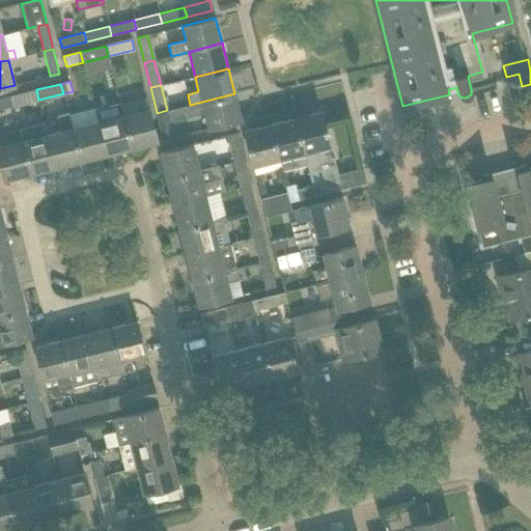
[(36,89),(10,96),(14,107),(38,100),(36,89)]
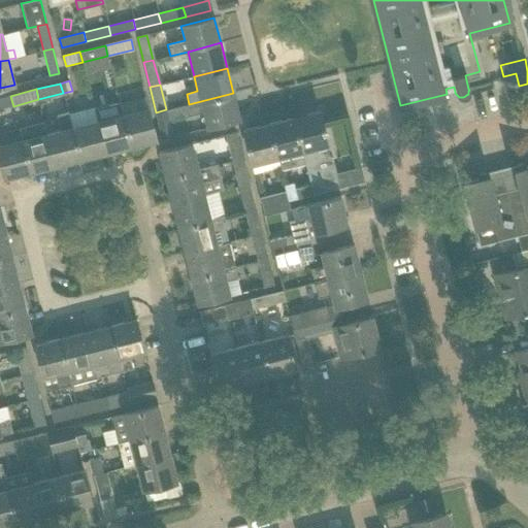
[(233,93),(189,104),(185,105),(187,116),(202,112),(206,128),(239,120),(233,93)]
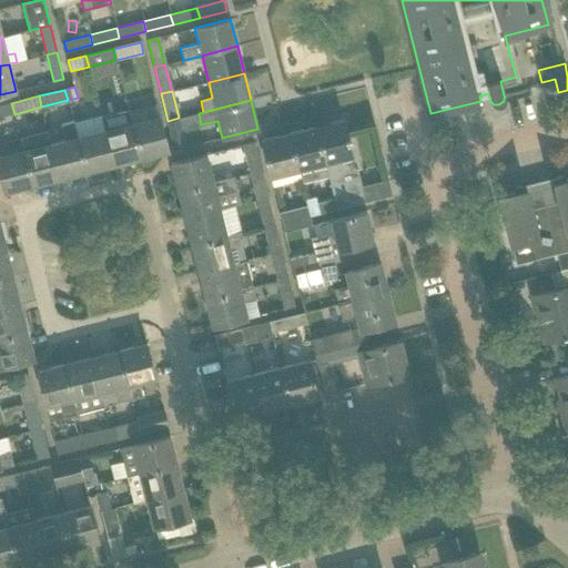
[(0,117),(14,114),(11,103),(0,105),(0,117)]
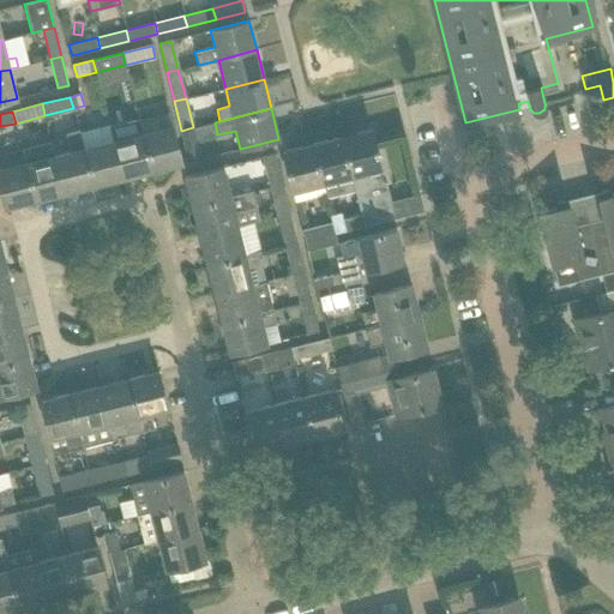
[(109,125),(79,132),(92,186),(122,179),(113,140),(109,125)]
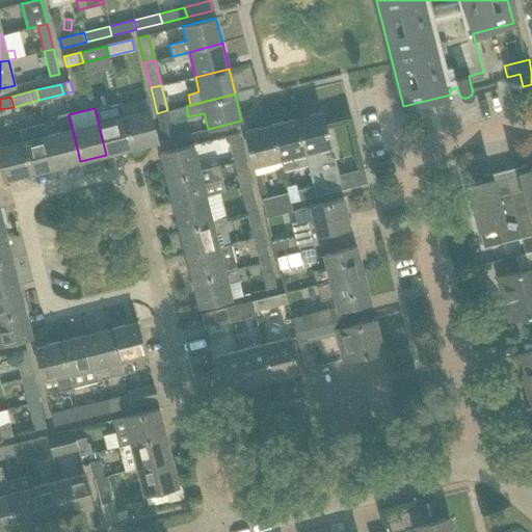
[(150,109),(124,115),(132,149),(157,142),(153,122),(150,109)]
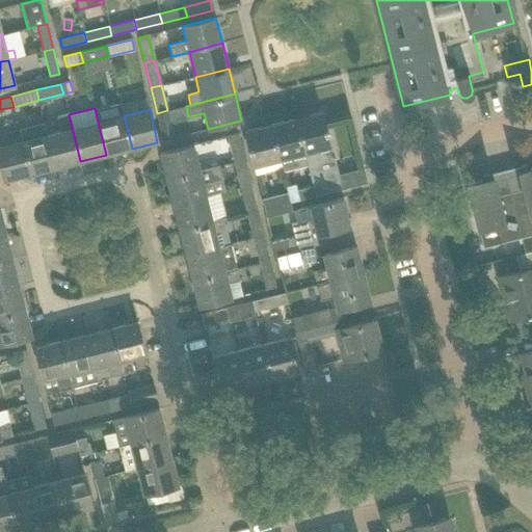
[(167,110),(157,113),(164,138),(174,136),(167,110)]
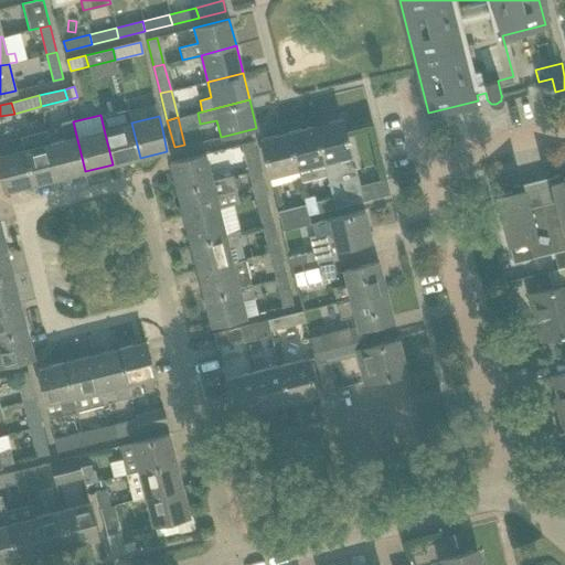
[(64,139),(50,144),(59,178),(85,171),(73,121),(72,119),(60,123),(64,139)]
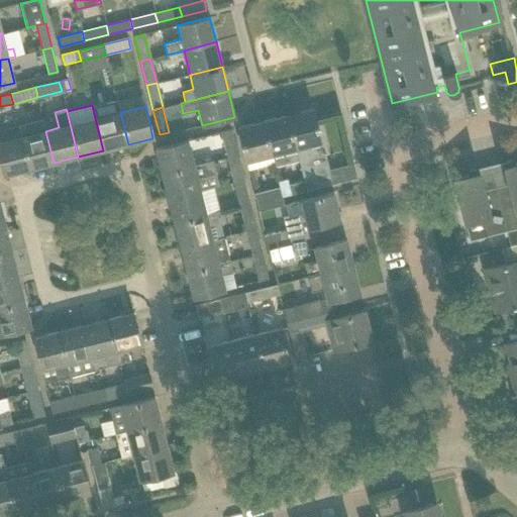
[(320,142),(312,109),(288,115),(296,149),(303,176),(315,174),(308,145),(320,142)]
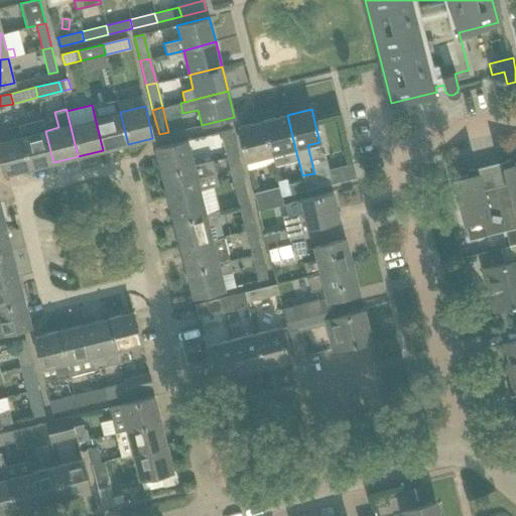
[(120,112),(95,118),(103,150),(128,144),(120,112)]
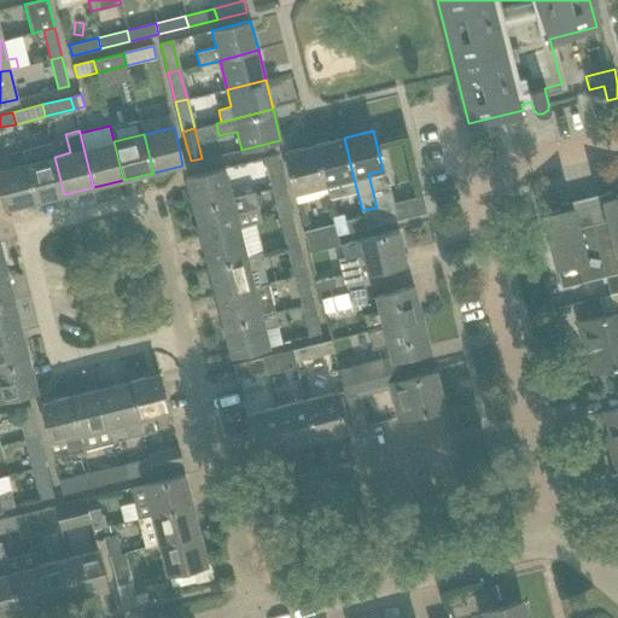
[(344,138),(314,145),(324,186),(325,186),(354,179),(344,138)]
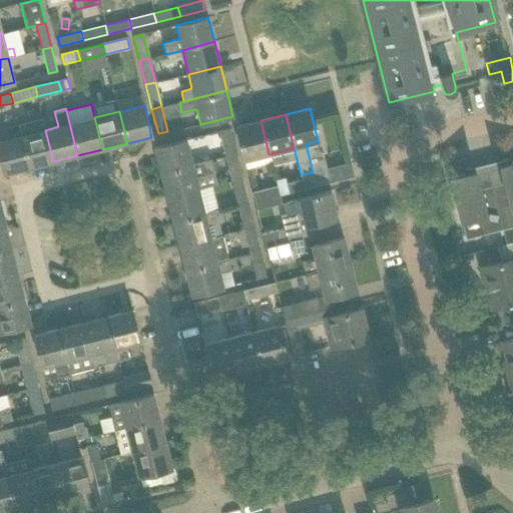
[(269,154),(261,120),(235,126),(246,168),(272,162),(270,154),(269,154)]
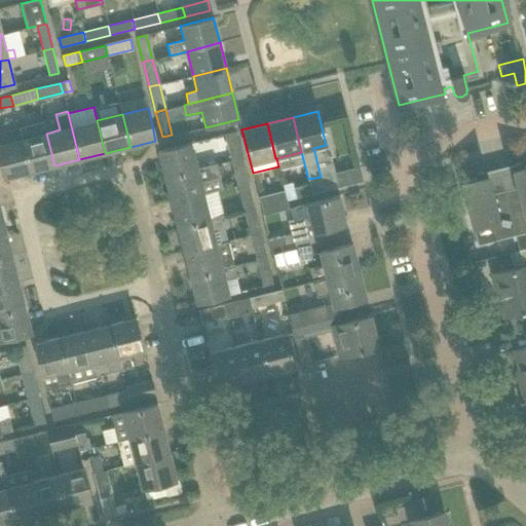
[(225,135),(231,159),(240,157),(234,133),(225,135)]
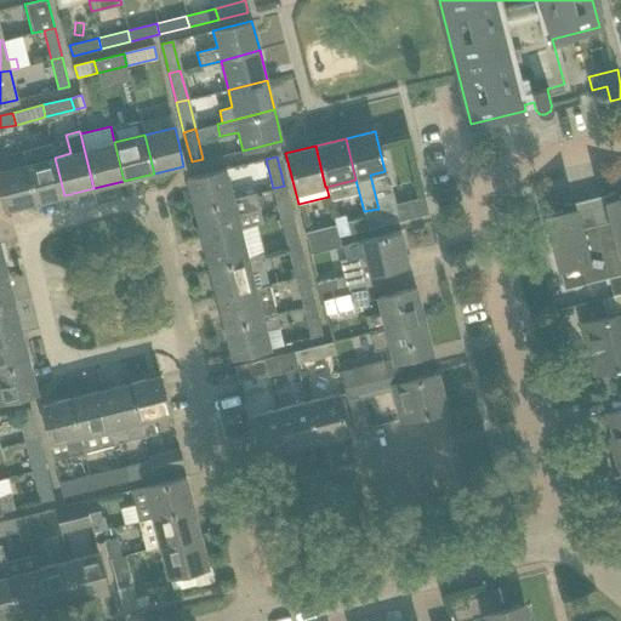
[(55,158),(24,165),(34,204),(64,195),(55,158)]
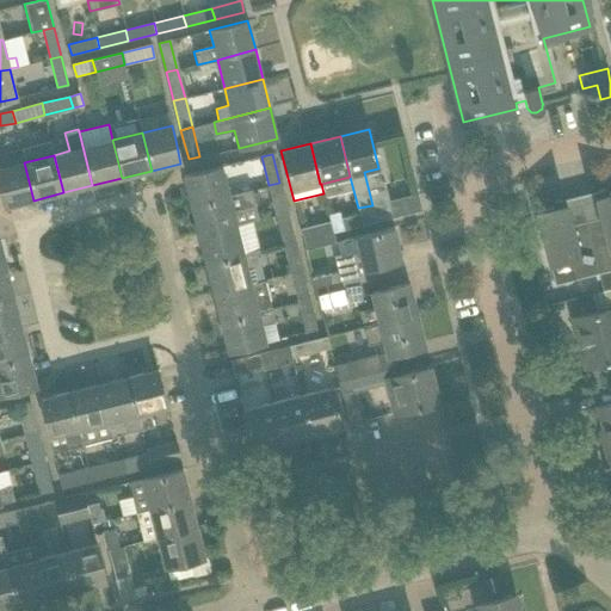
[(34,201),(24,162),(0,167),(0,190),(5,208),(34,201)]
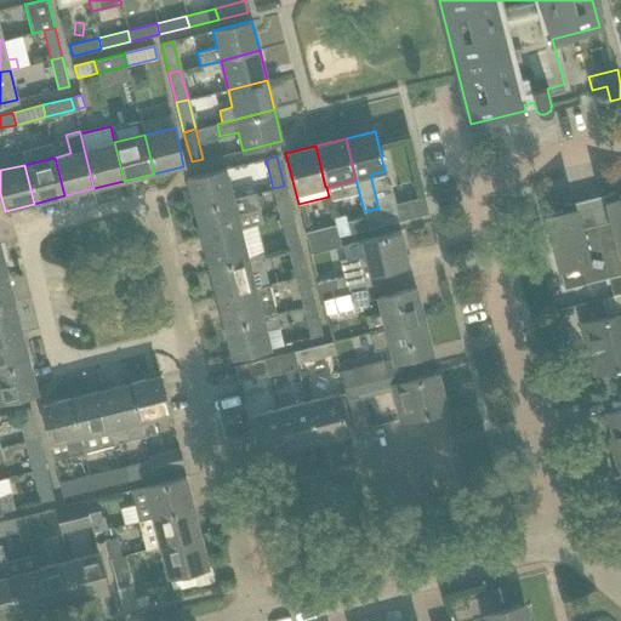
[(187,178),(194,209),(233,199),(233,198),(224,169),(210,172),(187,178)]
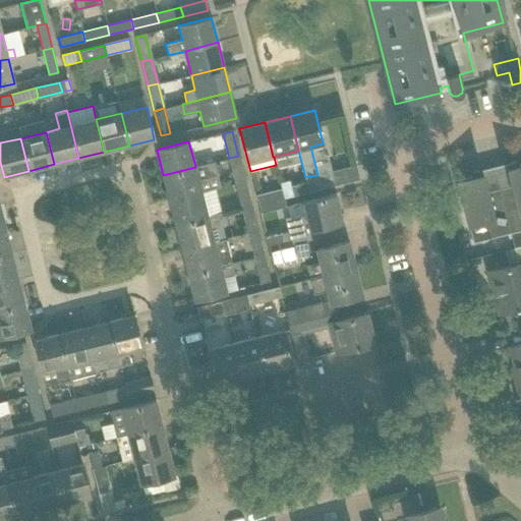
[(229,158),(235,183),(244,181),(238,156),(229,158)]
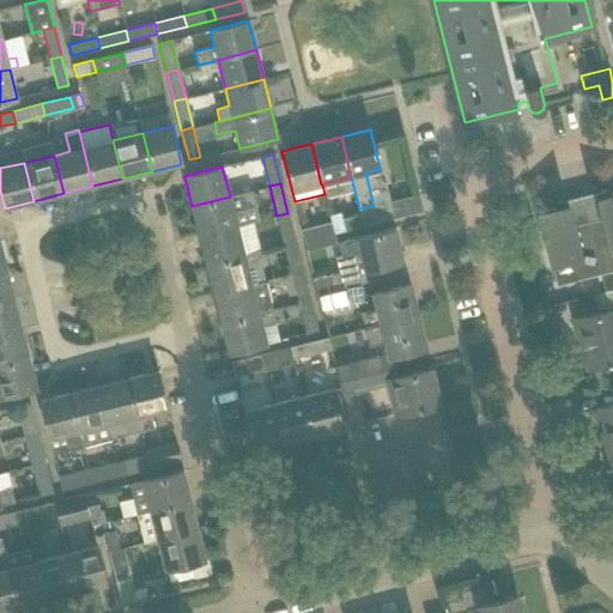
[(234,213),(256,207),(252,190),(230,195),(230,196),(192,206),(199,235),(237,225),(234,213)]
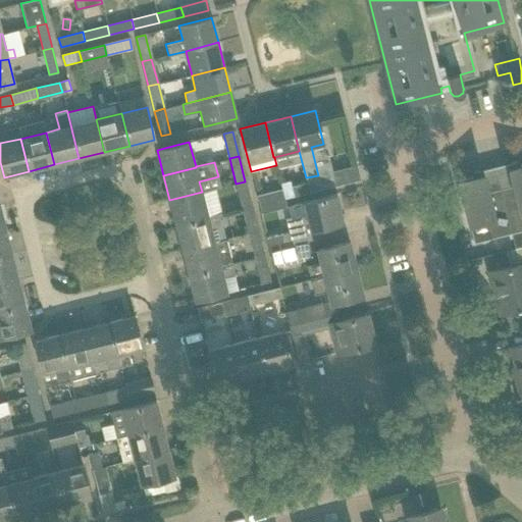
[(512,186),(500,189),(511,233),(521,229),(521,221),(519,211),(521,209),(521,165),(508,169),(512,186)]
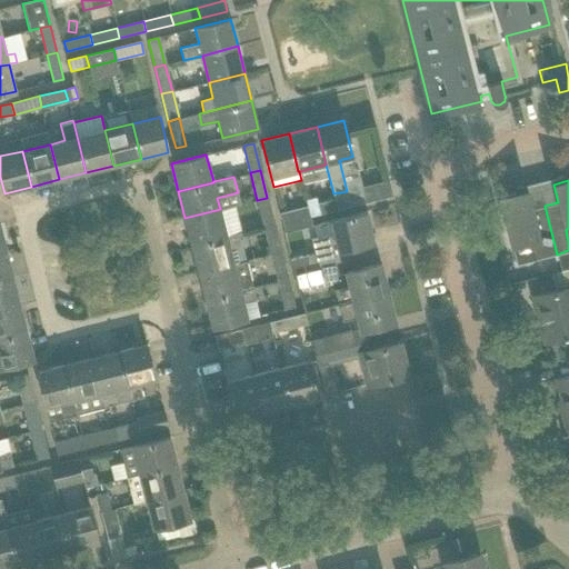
[(333,193),(335,199),(337,209),(365,202),(361,188),(347,191),(333,193)]
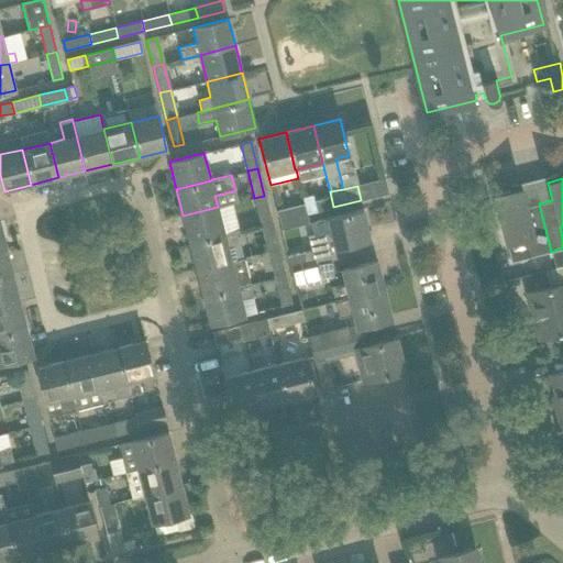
[(551,252),(539,203),(526,207),(521,188),(494,196),(506,243),(525,239),(530,257),(551,252)]
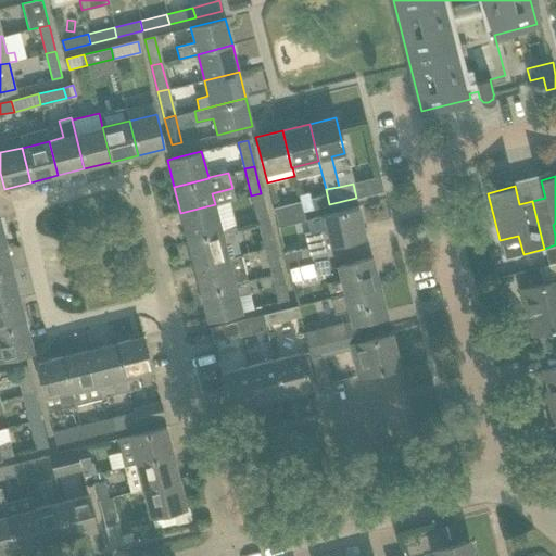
[(251,196),(257,222),(267,219),(261,193),(251,196)]
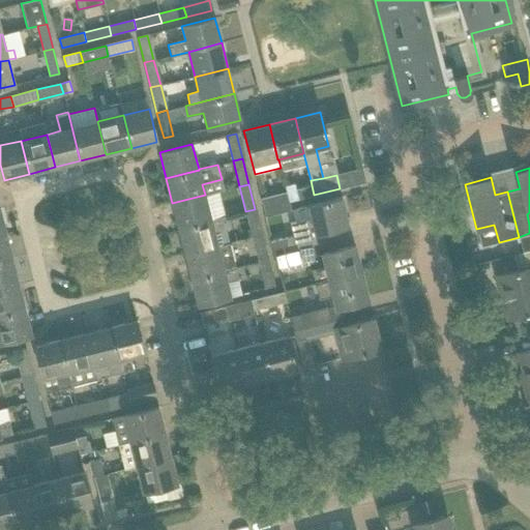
[(314,195),(312,185),(297,188),(300,198),(314,195)]
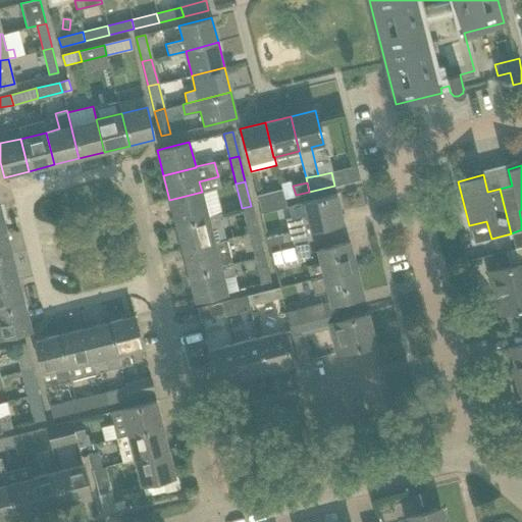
[(256,195),(261,213),(286,207),(281,189),(256,195)]
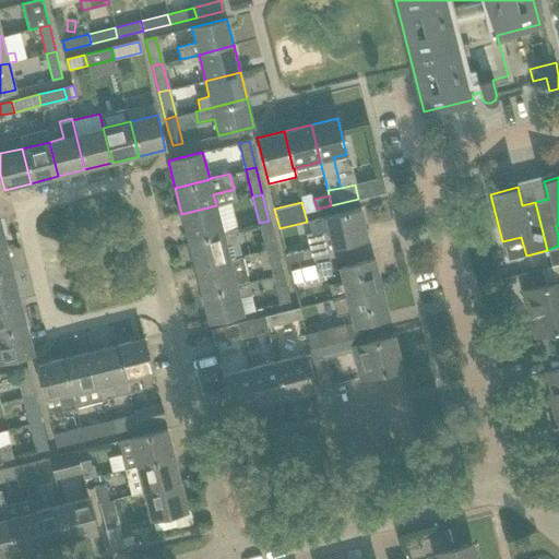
[(181,214),(188,241),(223,233),(223,232),(216,205),(181,214)]
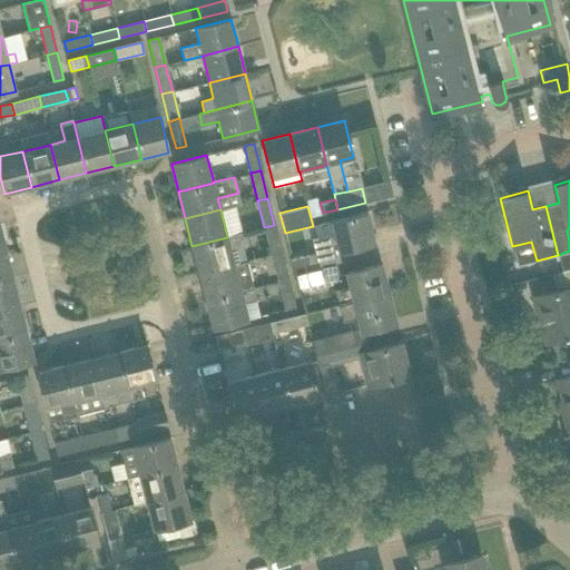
[(291,259),(294,273),(337,262),(335,254),(375,244),(367,212),(332,220),(335,234),(305,242),(308,255),(291,259)]
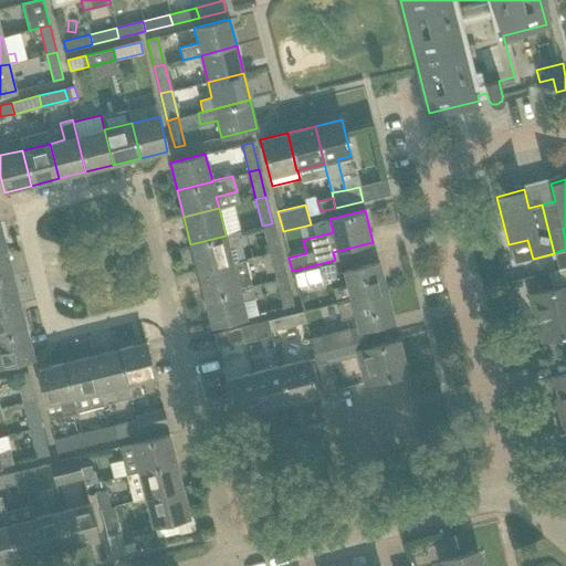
[(262,226),(269,253),(279,251),(272,223),(262,226)]
